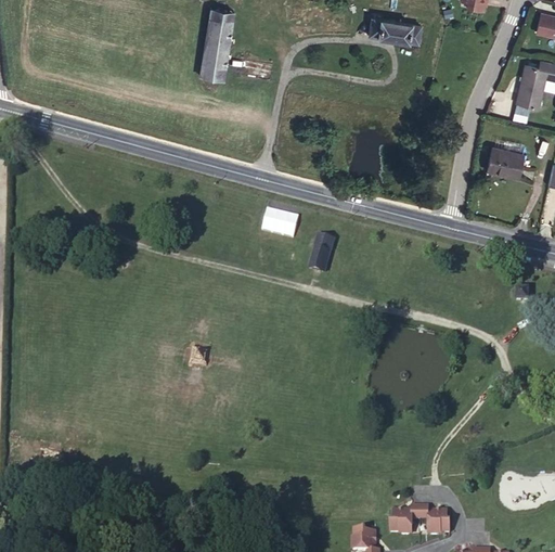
[(210,0),(203,54),(199,73),(223,76),(235,0),(210,0)]
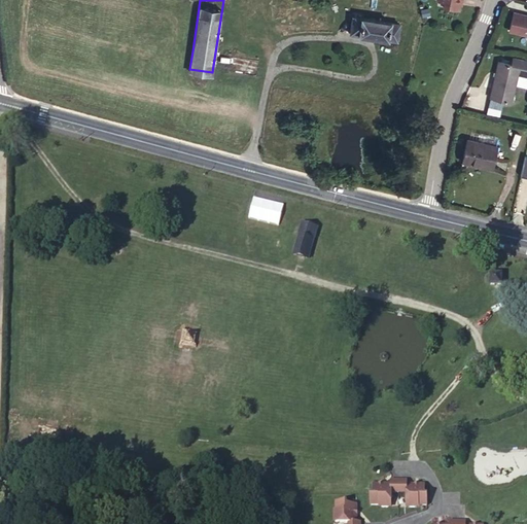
[(526,11),(514,9),(508,28),(526,31),(526,11)]
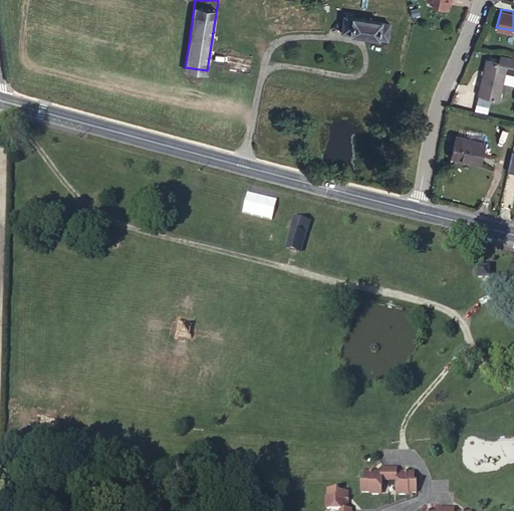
[(390,21),(343,14),(341,30),(379,35),(381,27),(389,28),(390,21)]
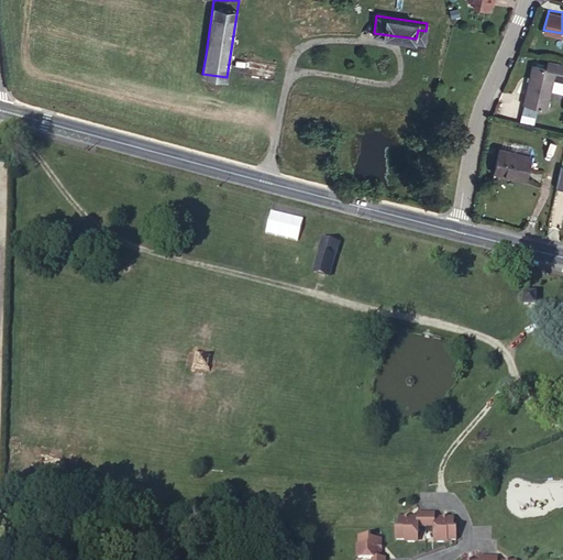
[(426,31),(418,30),(416,39),(424,41),(426,31)]
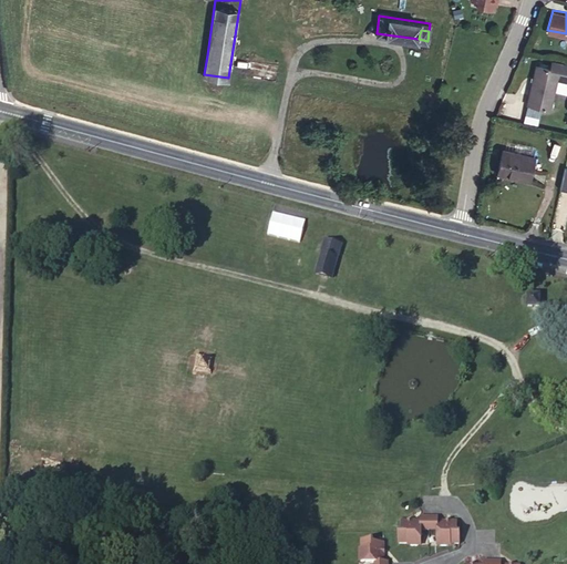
[(566,61),(554,59),(552,67),(558,68),(557,77),(566,78),(566,61)]
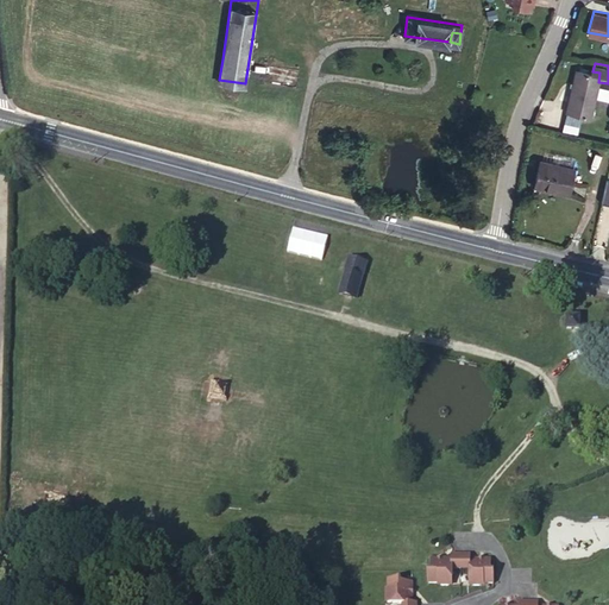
[(576,67),(566,109),(590,114),(598,82),(600,73),(592,71),(576,67)]
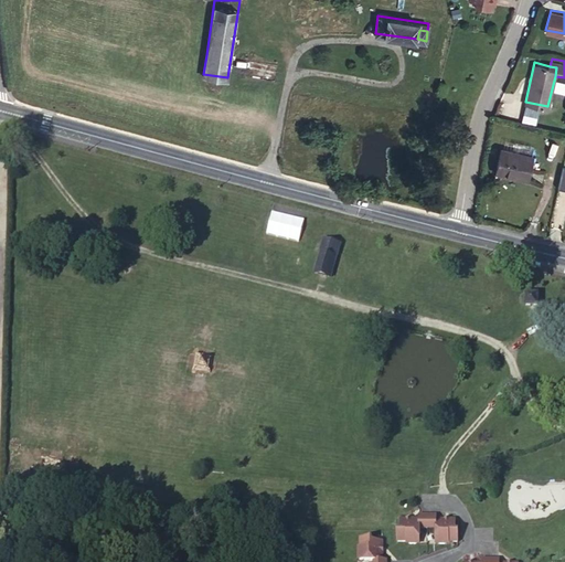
[(501,147),(496,170),(528,178),(532,154),(501,147)]
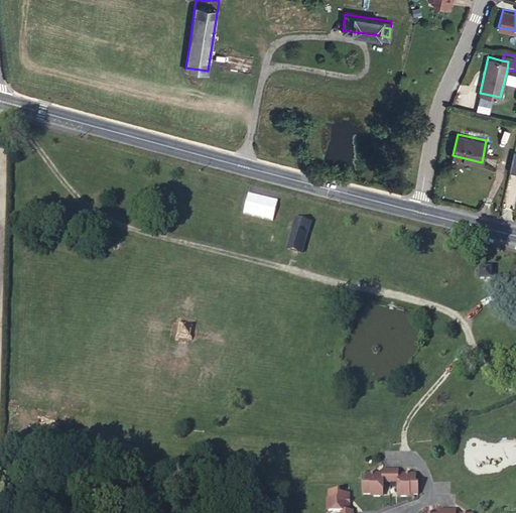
[(273,220),(278,199),(248,191),(243,212),(273,220)]
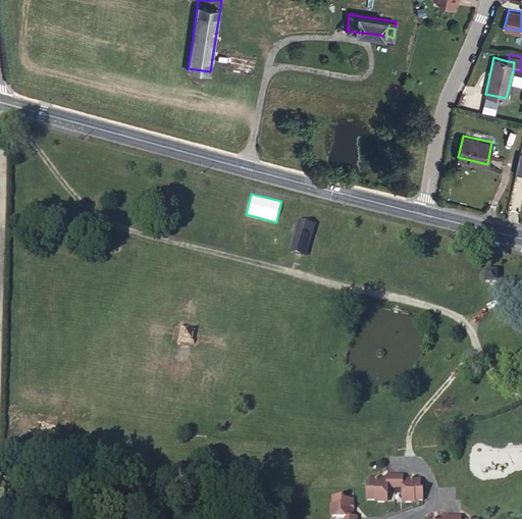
[(296,230),(311,235),(314,222),(299,218),(296,230)]
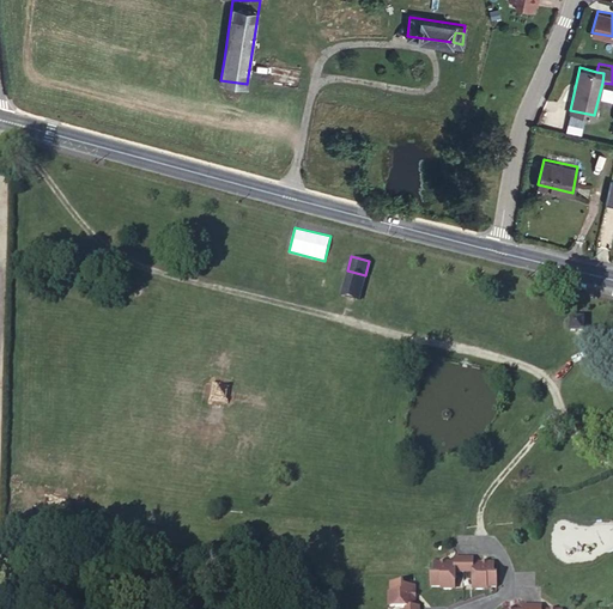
[(359,297),(365,275),(347,270),(343,292),(359,297)]
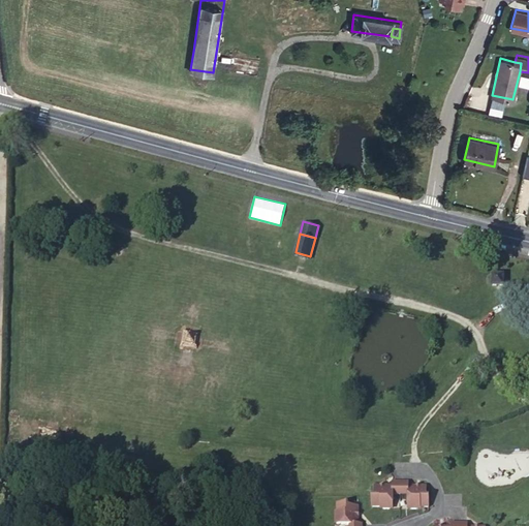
[(487,280),(498,281),(499,270),(487,269),(487,280)]
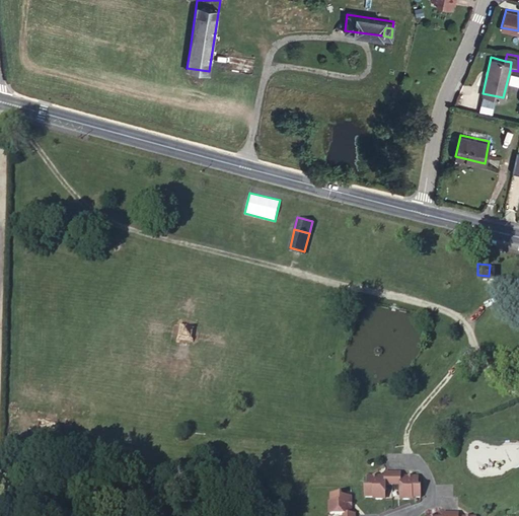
[(392,482),(392,469),(385,469),(385,473),(367,473),(367,484),(365,484),(365,494),(374,494),(377,496),(381,496),(384,495),(385,495),(385,482),(392,482)]
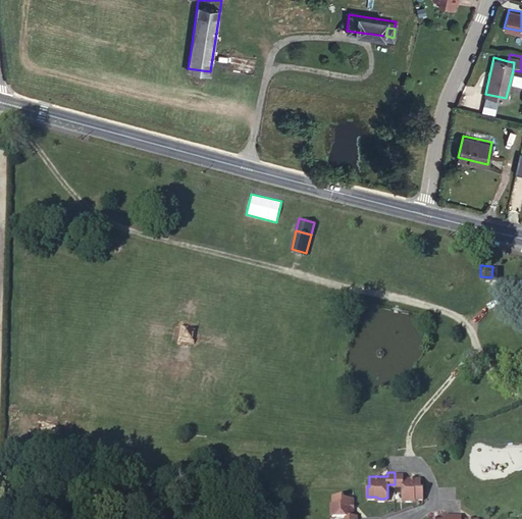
[(403,472),(395,472),(395,484),(402,485),(402,498),(403,498),(406,499),(410,499),(413,498),(423,498),(423,486),(420,486),(420,476),(403,476),(403,472)]
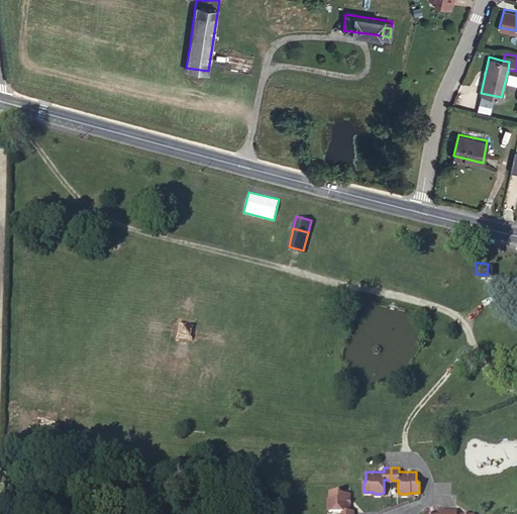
[(339,489),(329,489),(329,499),(327,501),(327,506),(329,508),(329,510),(341,510),(340,513),(353,513),(354,509),(350,509),(350,492),(339,492),(339,489)]
